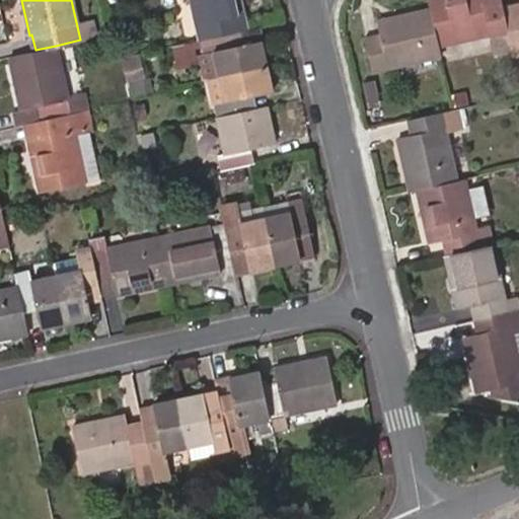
[(191,0),(200,40),(239,30),(248,27),(241,0),(191,0)]
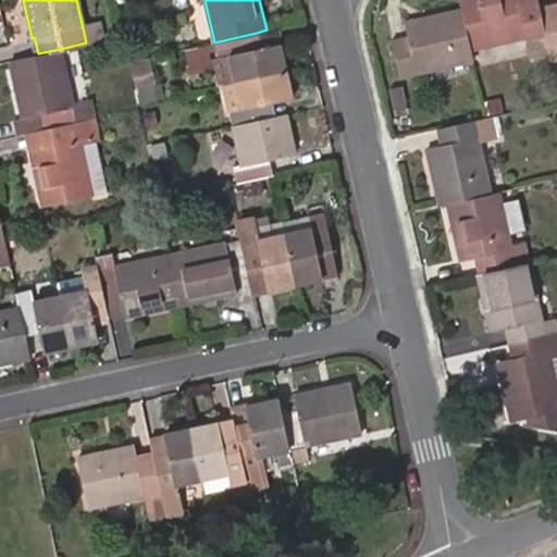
[(462,14),(471,52),(544,35),(539,11),(536,1),(521,4),(520,0),(500,0),(502,2),(483,7),(481,0),(473,0),(460,3),(462,14)]
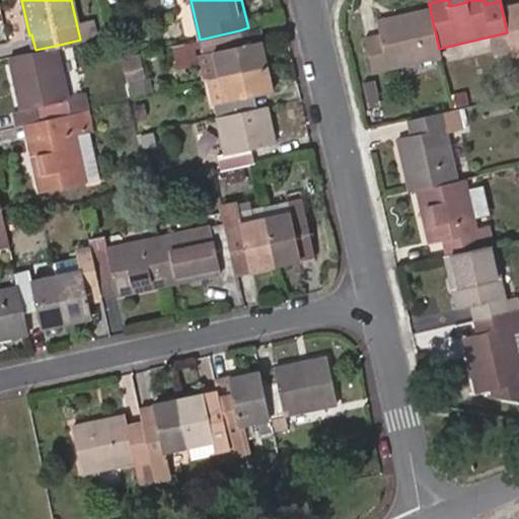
[(513,57),(518,55),(518,6),(502,10),(507,32),(513,57)]
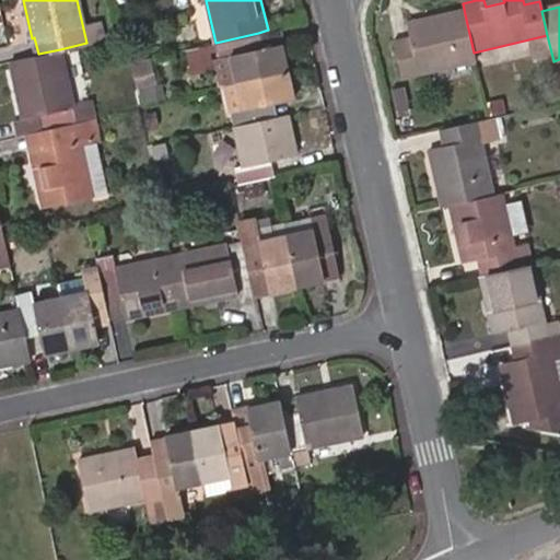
[(477,62),(474,53),(465,14),(447,18),(450,26),(432,31),(430,22),(409,27),(412,42),(396,45),(405,81),(477,62)]
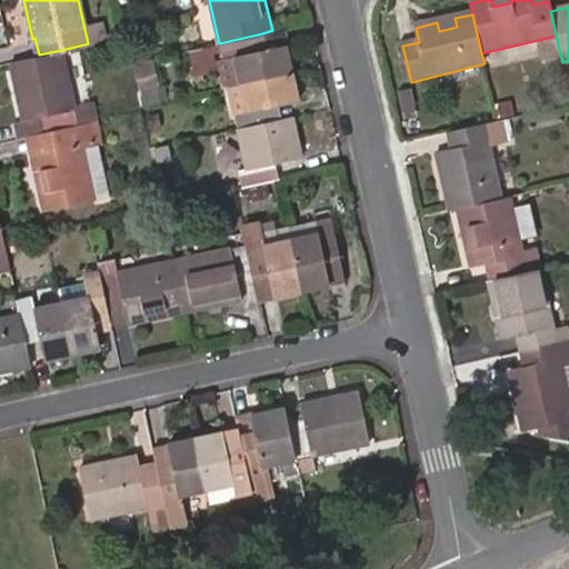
[(455,18),(437,22),(439,31),(457,27),(455,18)]
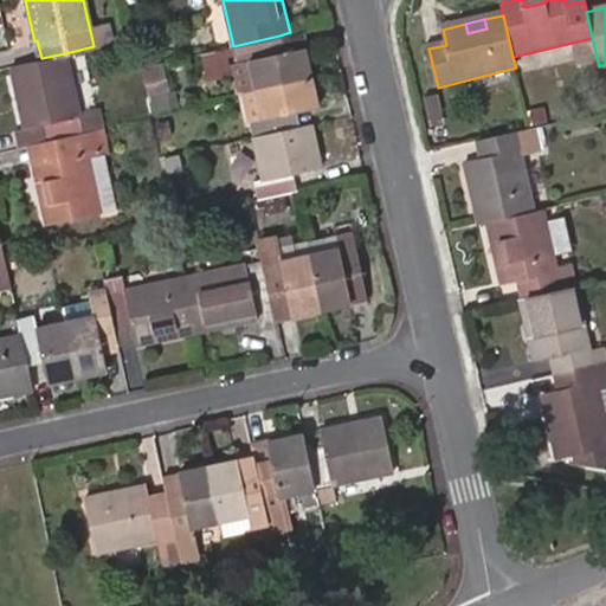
[(279,36),(233,46),(236,59),(229,62),(233,94),(242,91),(311,76),(304,46),(283,50),(279,36)]
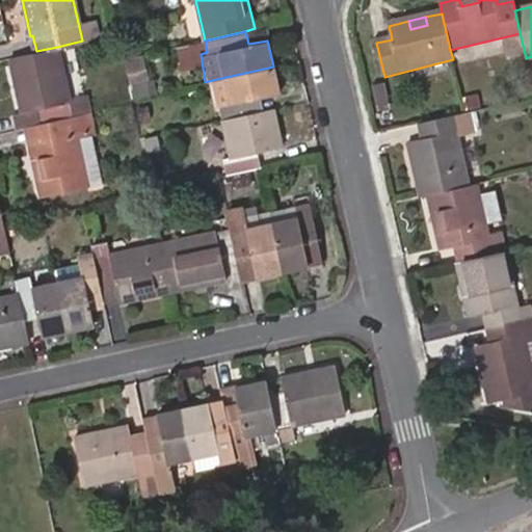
[(57,47),(36,51),(7,58),(20,111),(36,107),(41,124),(73,116),(57,47)]
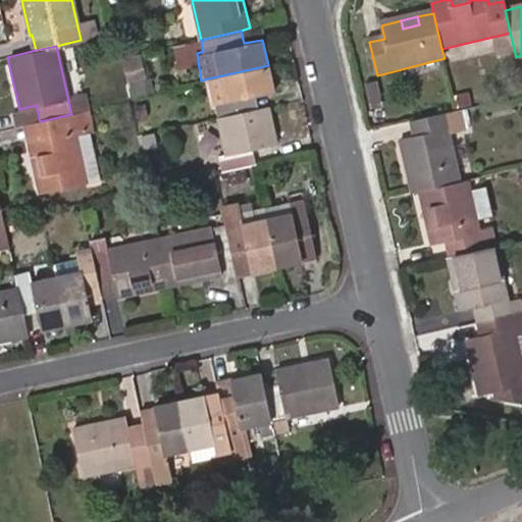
[(268,65),(208,79),(216,116),(260,107),(257,94),(274,91),(268,65)]
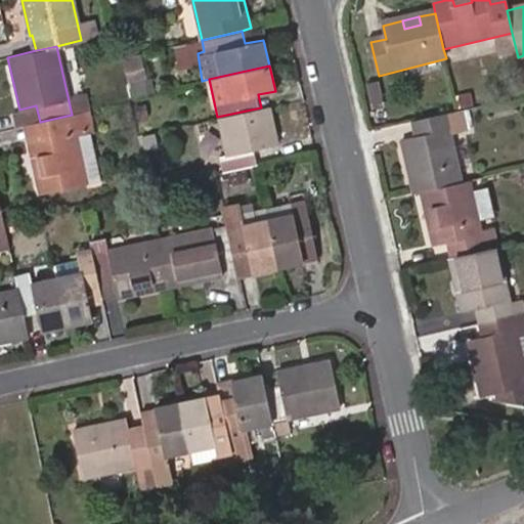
[(261,107),(217,117),(226,155),(221,156),(224,170),(257,163),(253,148),(279,142),(270,104),(261,107)]
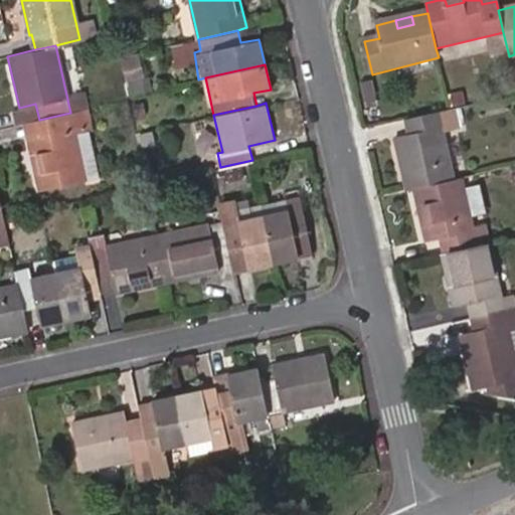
[(70,113),(39,120),(23,124),(37,190),(84,178),(73,128),(91,124),(88,108),(70,113)]
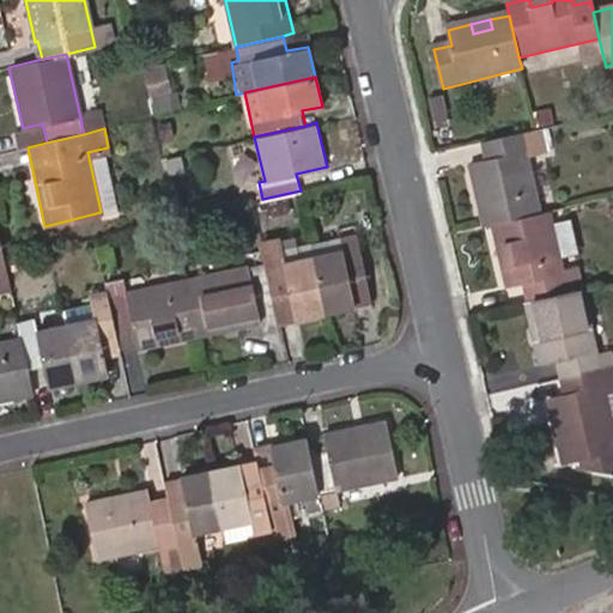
[(481,208),(487,230),(498,228),(542,217),(523,137),(489,145),(492,162),(472,168),(477,187),(486,186),(490,206),(481,208)]
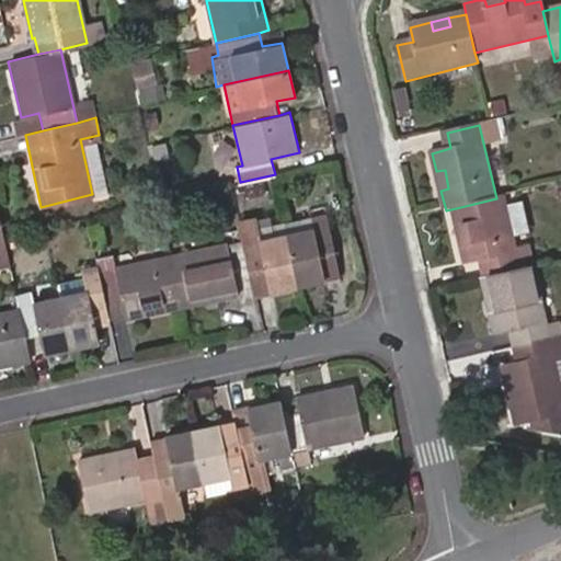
[(436,171),(441,191),(448,189),(445,170),(436,171)]
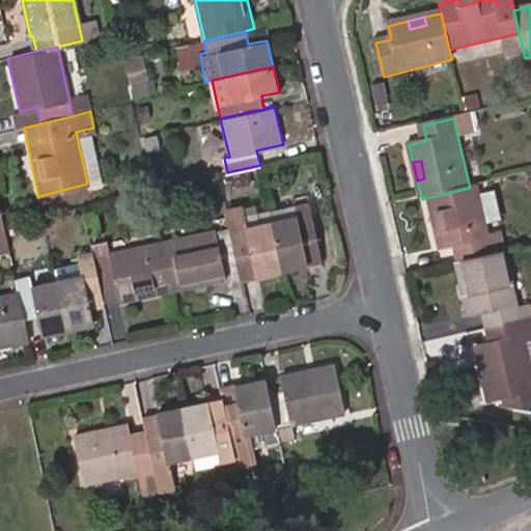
[(464,264),(507,254),(503,235),(492,238),(478,186),(470,188),(431,197),(436,217),(443,216),(447,232),(440,234),(444,253),(459,249),(464,264)]
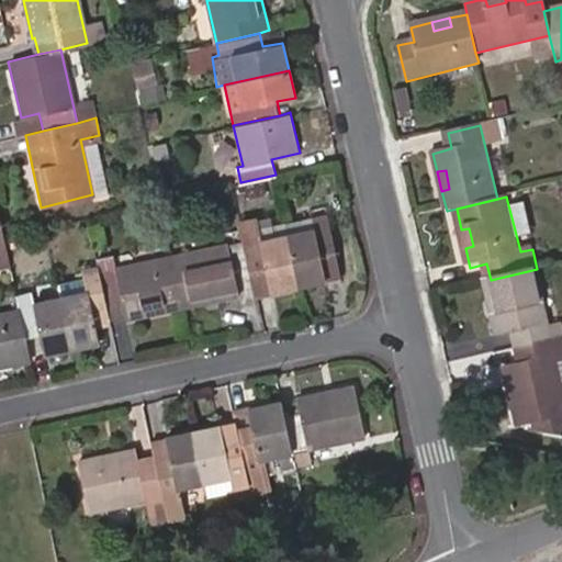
[(508,200),(515,231),(530,227),(524,197),(508,200)]
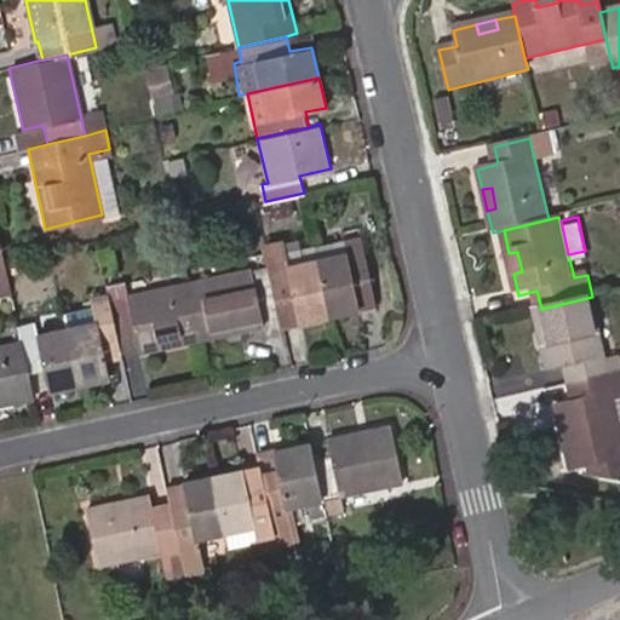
[(319,254),(333,314),(374,304),(360,236),(344,239),(346,248),(319,254)]
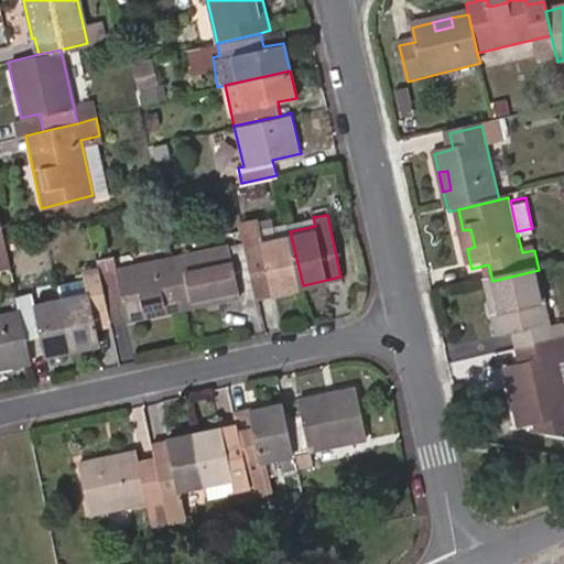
[(246,240),(255,274),(259,295),(303,285),(290,231),(261,238),(257,218),(242,220),(246,240)]
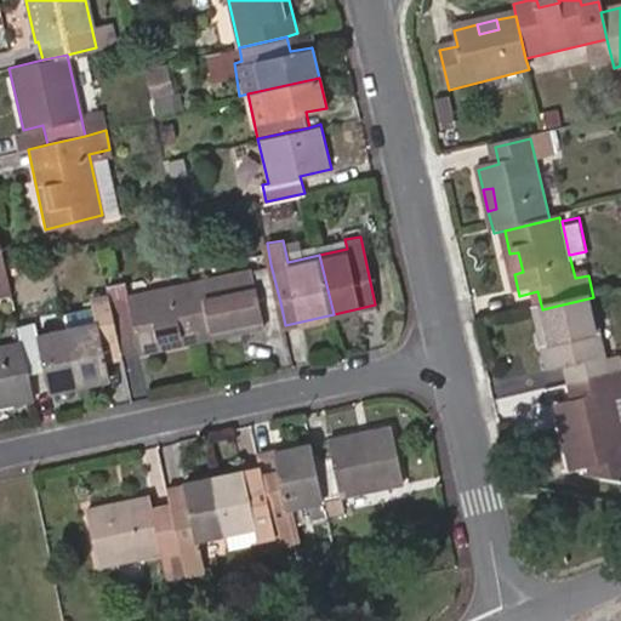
[(510,254),(514,274),(523,272),(518,252),(510,254)]
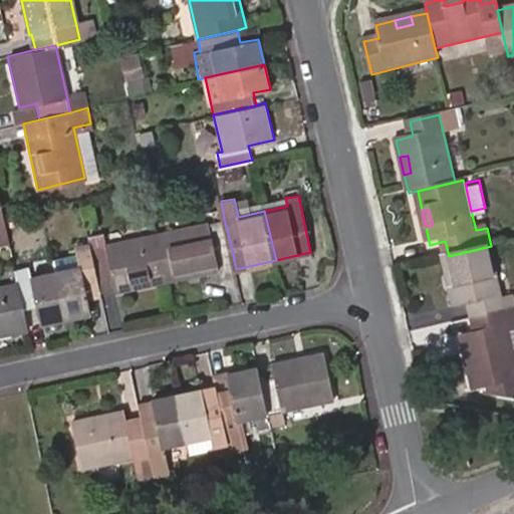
[(158,233),(167,279),(219,268),(217,253),(232,250),(224,219),(158,233)]
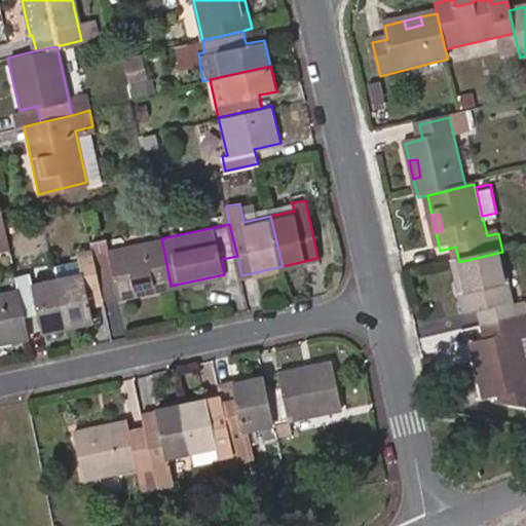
[(90,249),(102,298),(116,295),(117,298),(171,286),(161,238),(108,250),(106,239),(89,241),(90,249)]
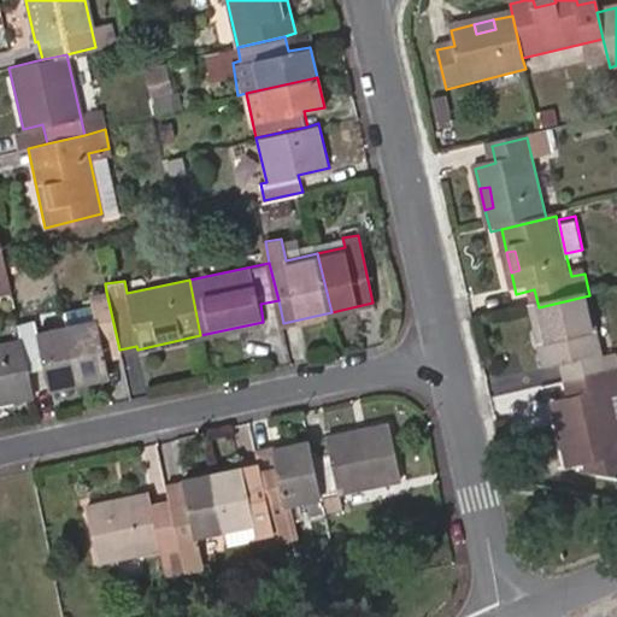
[(66,324),(78,381),(107,374),(104,353),(119,350),(106,292),(90,294),(95,317),(66,324)]
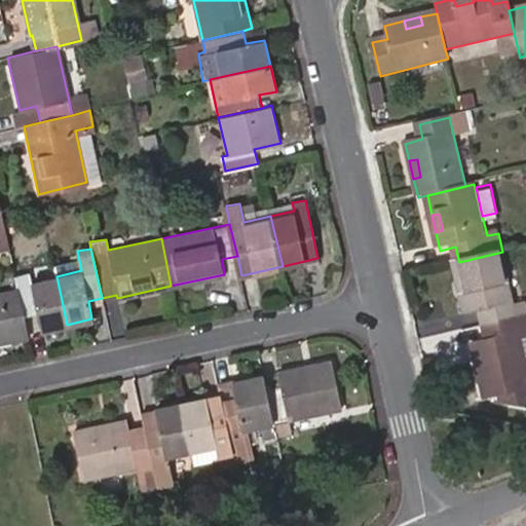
[(482,312),(486,330),(519,322),(502,252),(459,262),(456,263),(461,282),(470,279),(473,297),(464,299),(468,315),(482,312)]
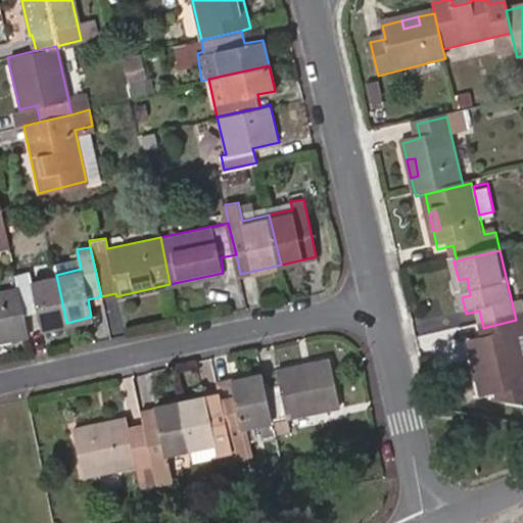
[(18,287),(25,313),(38,310),(43,328),(66,323),(56,275),(31,281),(29,273),(15,275),(18,287)]
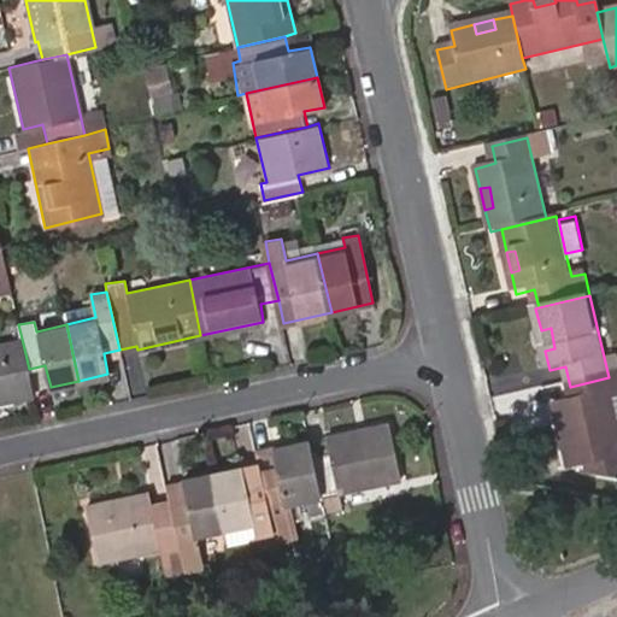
[(541,330),(545,351),(554,348),(551,328),(541,330)]
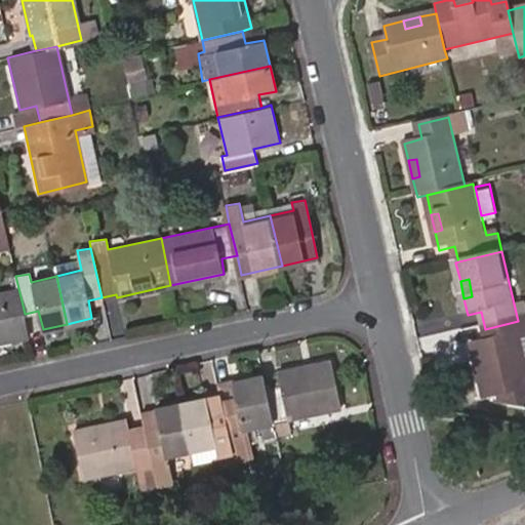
[(0,341),(30,335),(25,314),(18,288),(0,291),(0,341)]
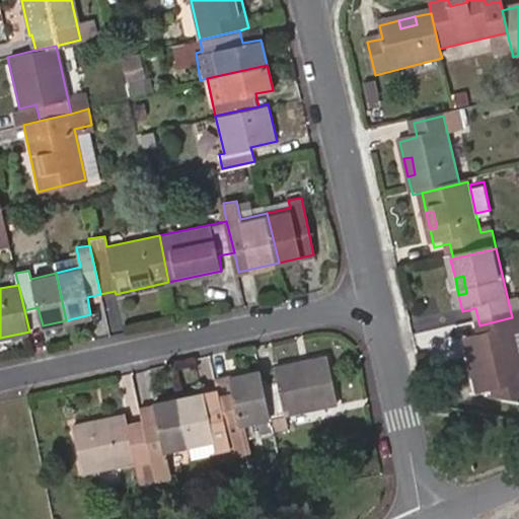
[(518,347),(517,339),(518,338),(518,315),(512,317),(479,325),(483,338),(469,341),(473,360),(482,358),(486,375),(477,377),(482,397),(503,392),(505,401),(518,402),(518,347)]
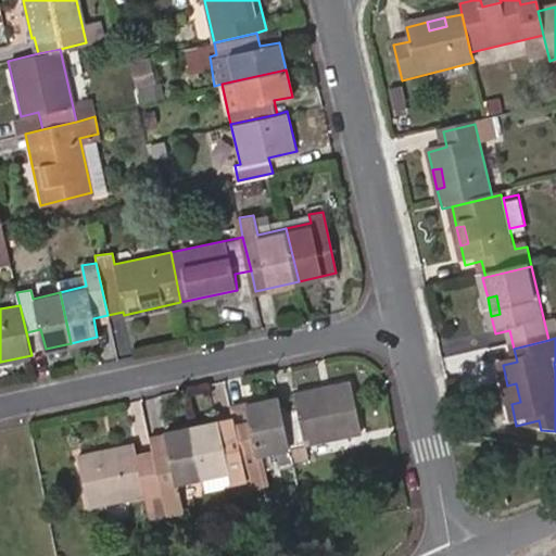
[(293,407),(280,411),(291,458),(306,455),(304,444),(359,431),(350,382),(290,394),(293,407)]
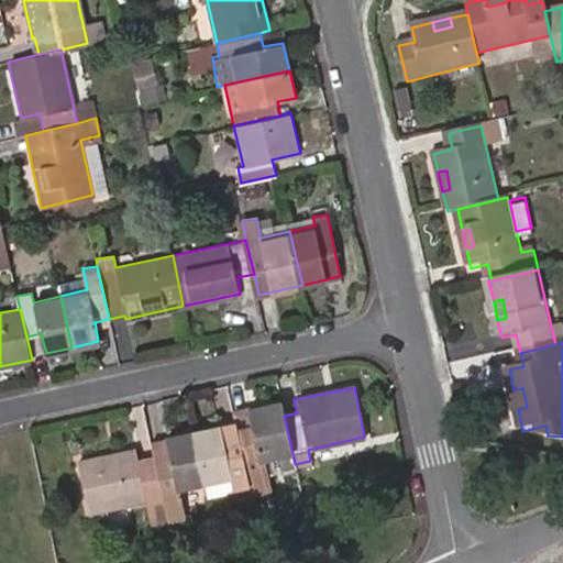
[(527,407),(522,388),(514,390),(518,409),(527,407)]
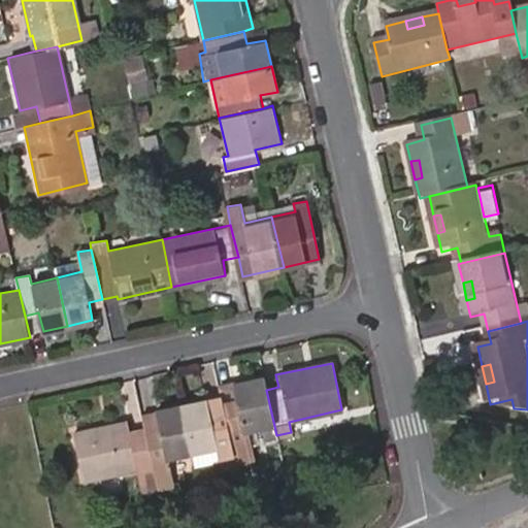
[(236,402),(224,405),(235,460),(236,464),(253,461),(250,441),(276,435),(266,390),(264,376),(232,384),(236,402)]
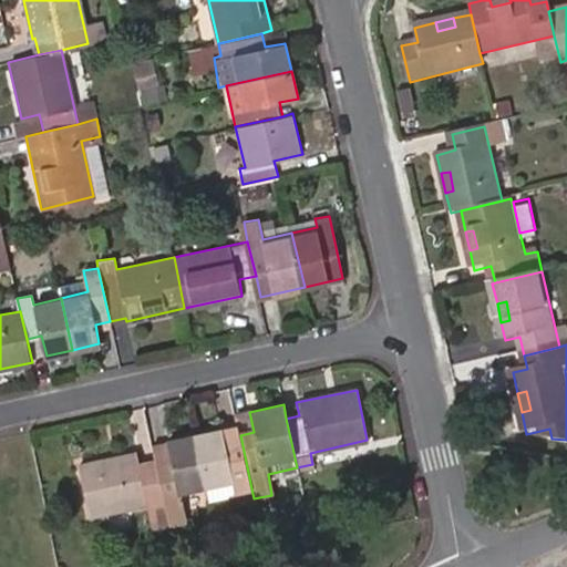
[(222,429),(193,435),(204,486),(234,481),(236,493),(243,492),(244,496),(253,494),(240,435),(224,440),(222,429)]
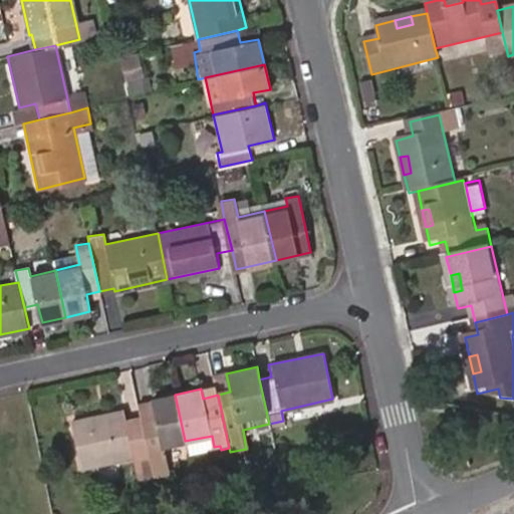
[(157,418),(143,421),(155,475),(168,472),(163,446),(185,441),(175,395),(153,399),(157,418)]
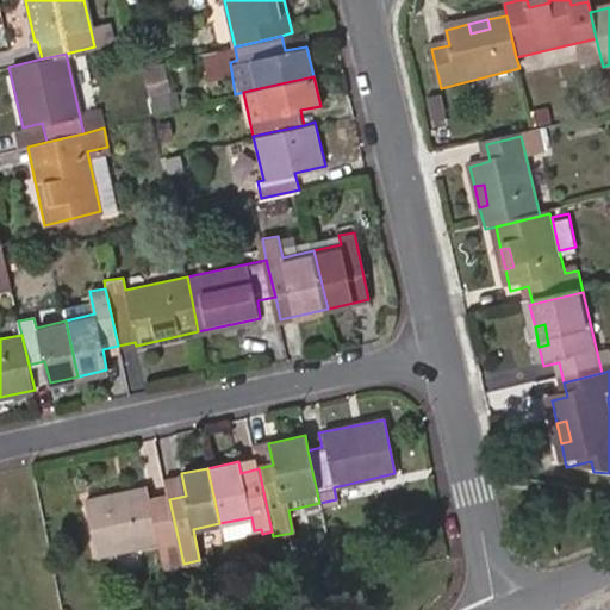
[(161,568),(184,564),(169,499),(150,503),(147,486),(86,499),(98,555),(155,542),(161,568)]
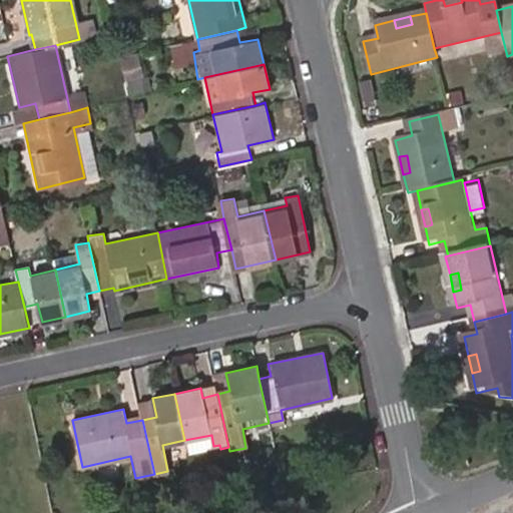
[(365,455),(345,459),(347,468),(367,464),(365,455)]
